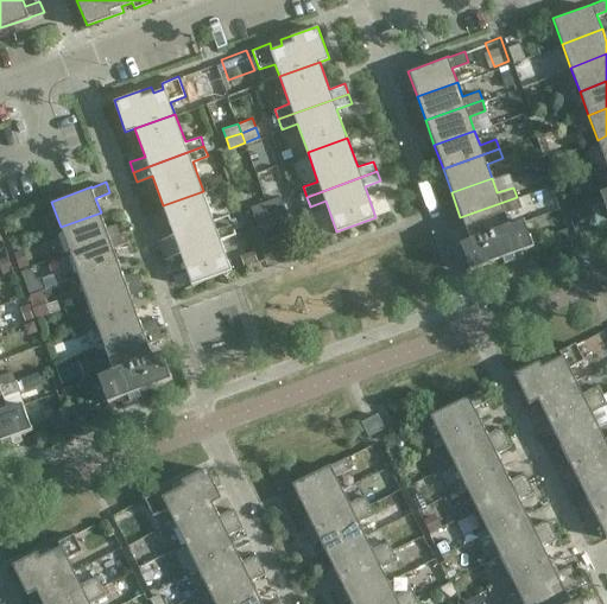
[(232,223),(228,214),(214,220),(203,191),(163,205),(174,234),(158,240),(162,249),(232,223)]
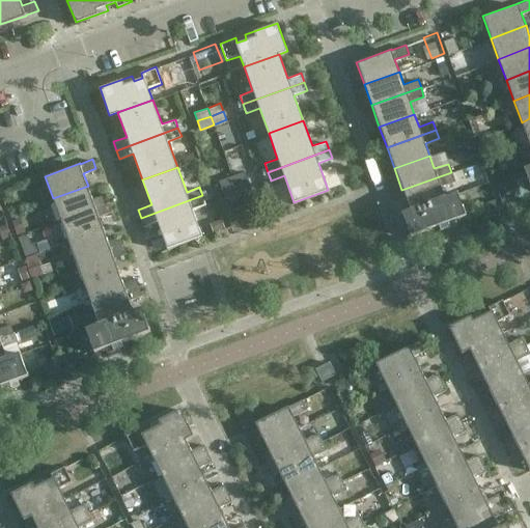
[(248,179),(245,170),(231,175),(234,184),(248,179)]
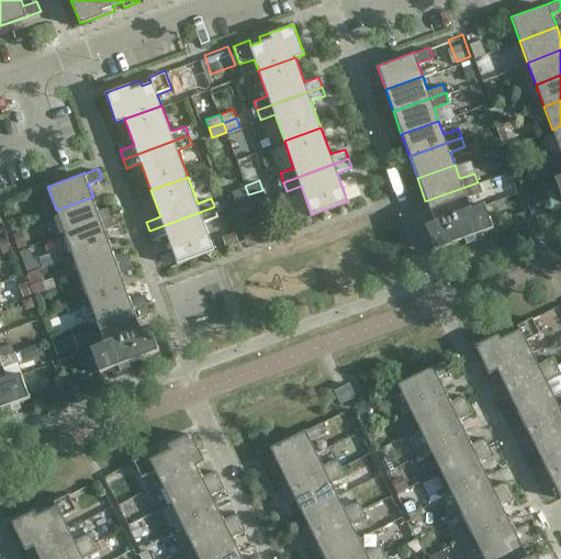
[(470,209),(466,197),(481,191),(478,182),(425,201),(433,222),(470,209)]
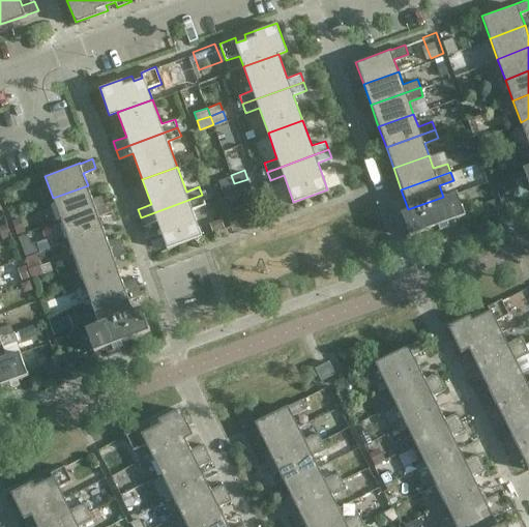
[(234,183),(231,175),(218,180),(222,188),(234,183)]
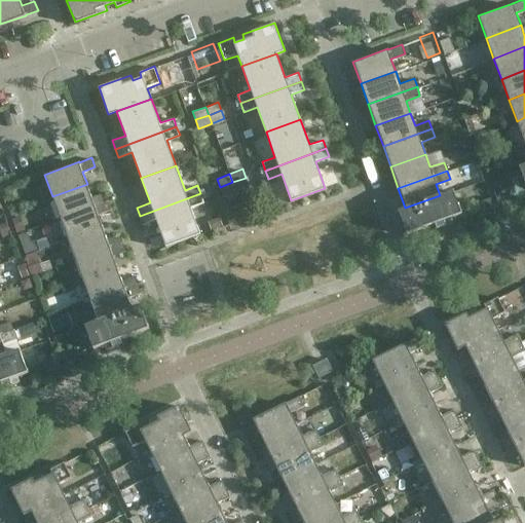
[(249,186),(246,178),(232,182),(235,190),(249,186)]
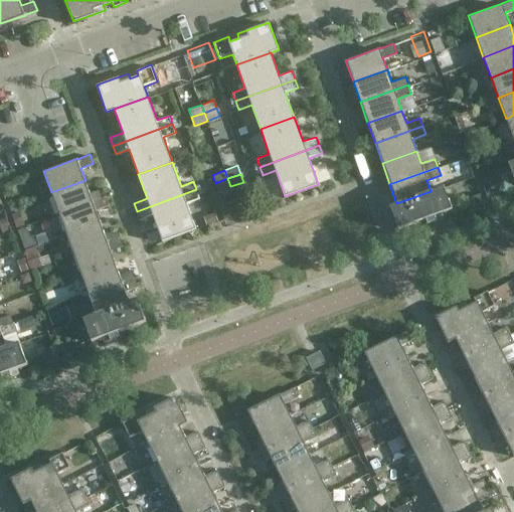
[(230,186),(227,178),(215,183),(218,191),(230,186)]
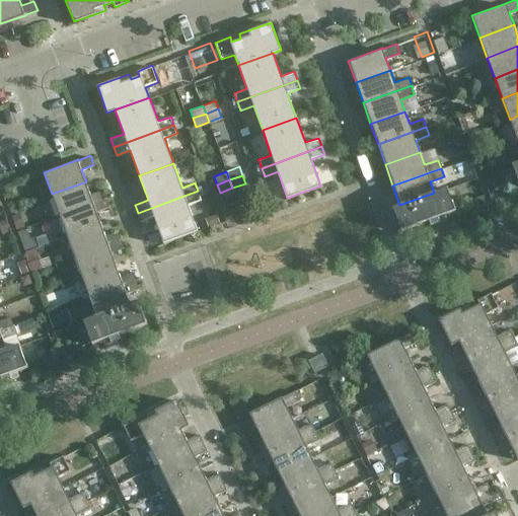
[(59,215),(105,198),(102,189),(90,194),(86,181),(52,194),(59,215)]
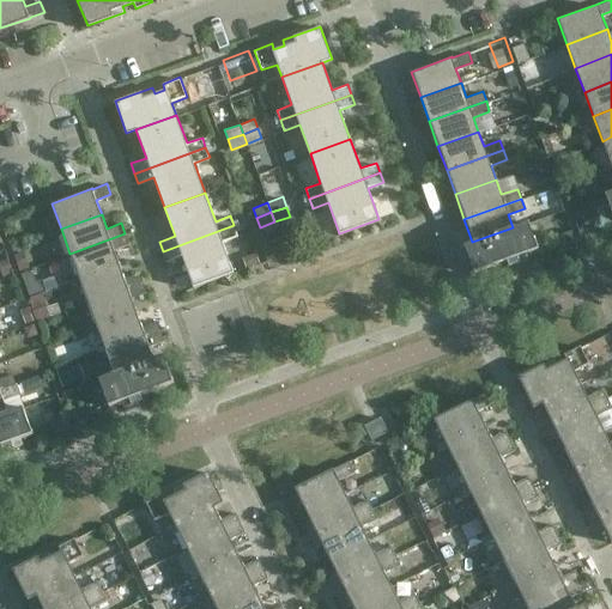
[(598,232),(594,220),(576,227),(581,239),(598,232)]
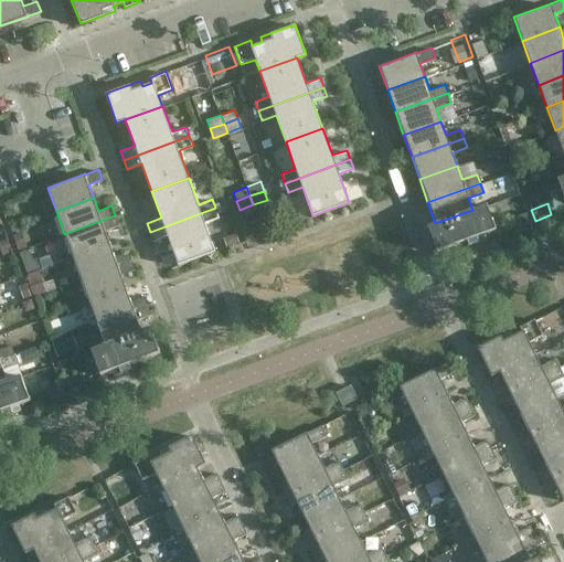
[(496,230),(488,204),(472,210),(435,223),(427,226),(437,251),(468,240),(469,244),(482,240),(480,235),(496,230)]
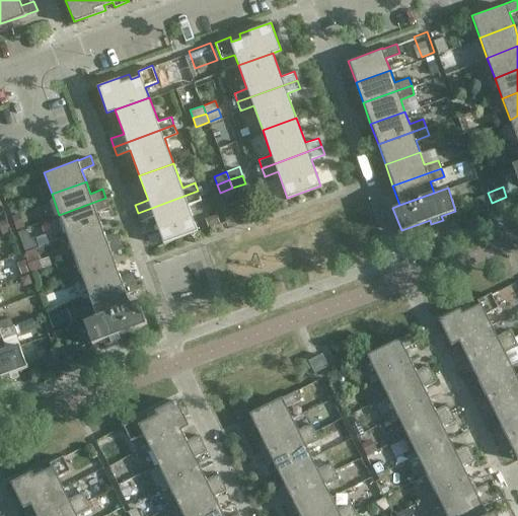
[(198,230),(189,204),(201,200),(198,191),(138,213),(141,221),(154,217),(163,242),(198,230)]
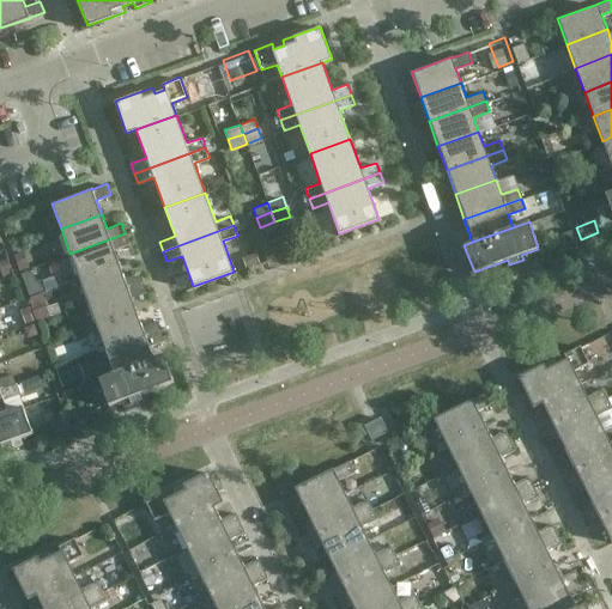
[(576,241),(571,229),(555,235),(558,248),(576,241)]
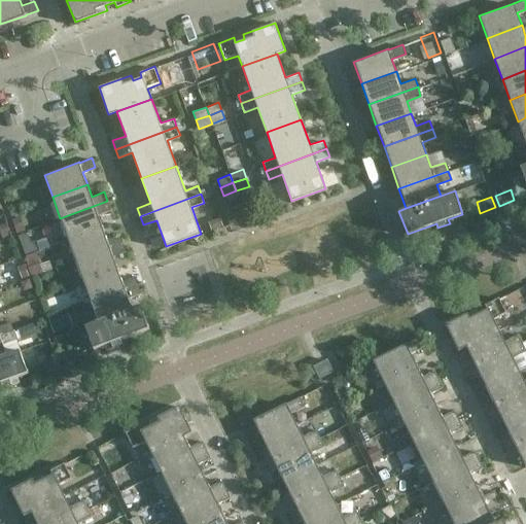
[(102,225),(98,213),(110,209),(107,201),(60,218),(68,239),(102,225)]
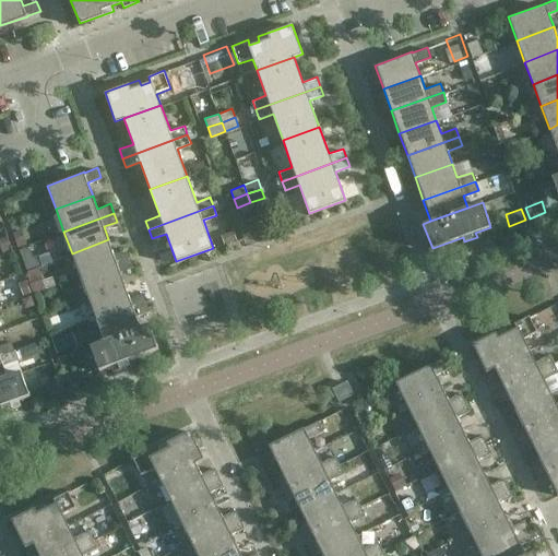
[(80,275),(130,257),(127,248),(114,252),(108,239),(72,253),(80,275)]
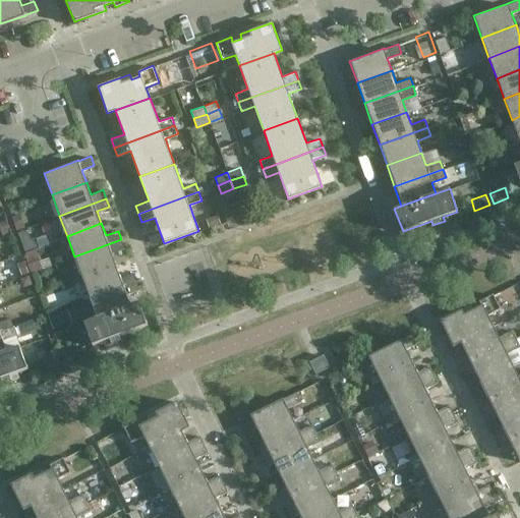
[(116,265),(112,252),(124,247),(121,239),(74,256),(81,277),(116,265)]
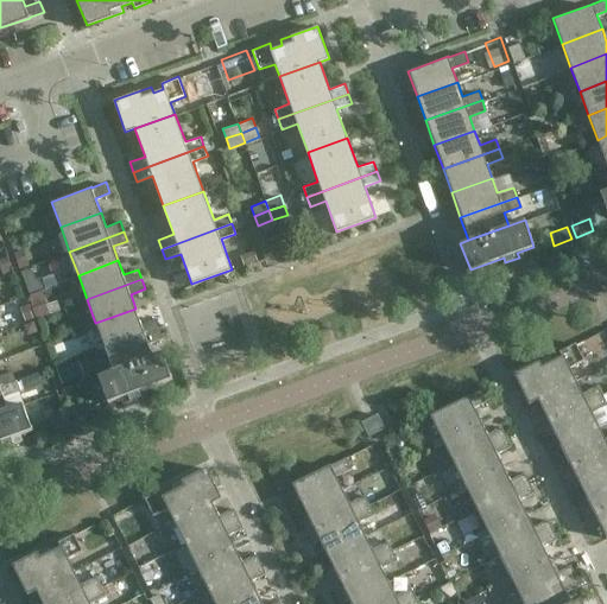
[(105,348),(159,328),(156,317),(141,323),(136,309),(95,323),(105,348)]
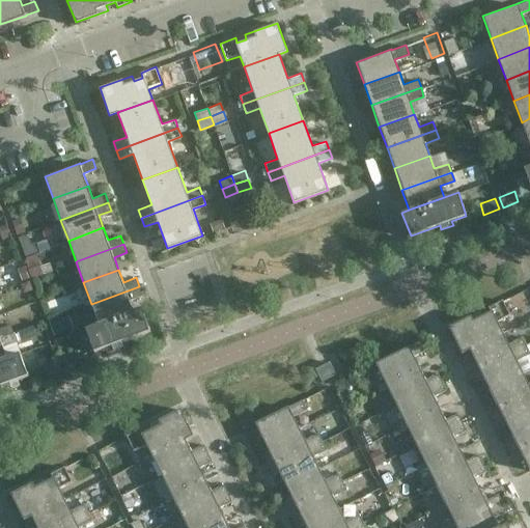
[(134,310),(130,299),(142,295),(139,286),(91,304),(99,324),(134,310)]
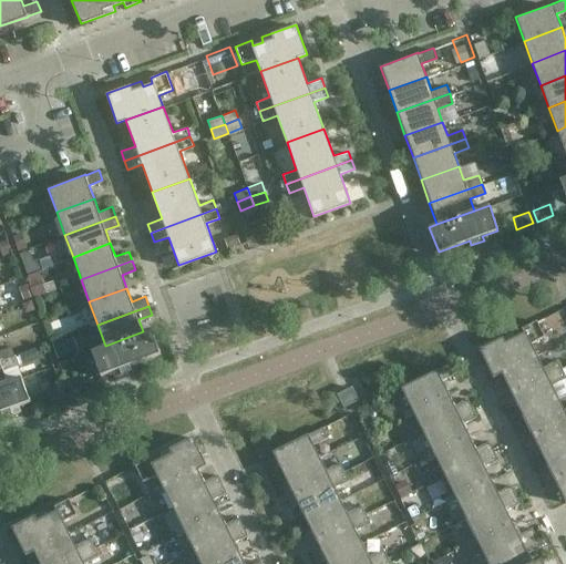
[(536,355),(530,342),(544,335),(536,319),(522,327),(524,331),(514,337),(512,331),(479,348),(493,377),(501,372),(536,355)]
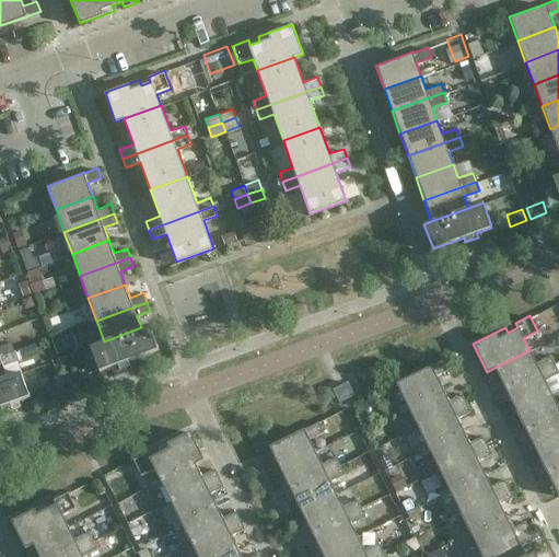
[(159,349),(149,324),(141,327),(104,341),(90,346),(100,371),(111,367),(112,372),(125,367),(130,366),(128,360),(159,349)]
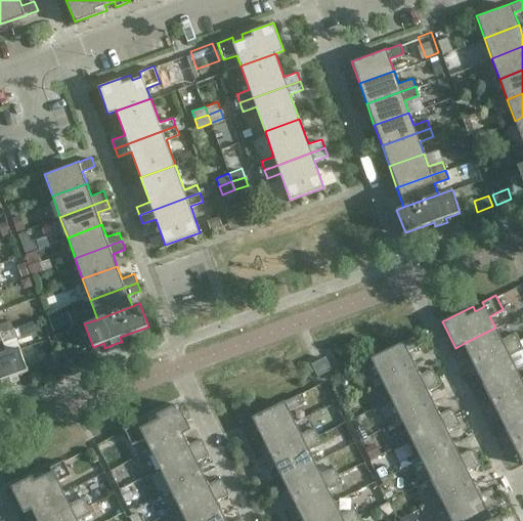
[(0,332),(12,328),(9,319),(0,322),(0,332)]
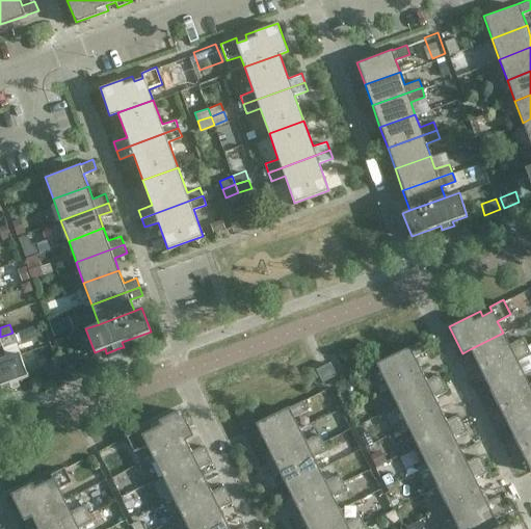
[(0,361),(6,359),(2,346),(16,341),(12,333),(0,337),(0,361)]
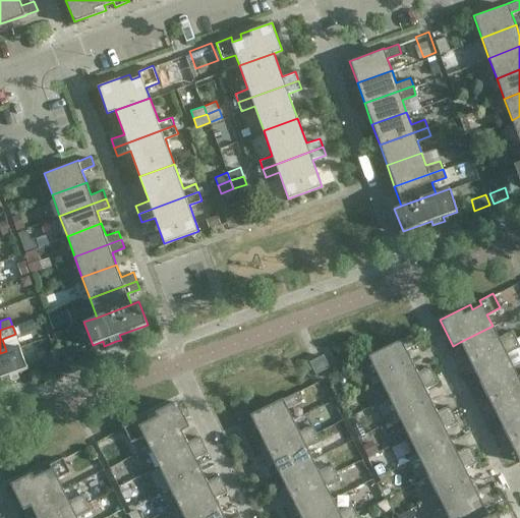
[(470,362),(516,339),(512,331),(499,337),(493,326),(460,342),(470,362)]
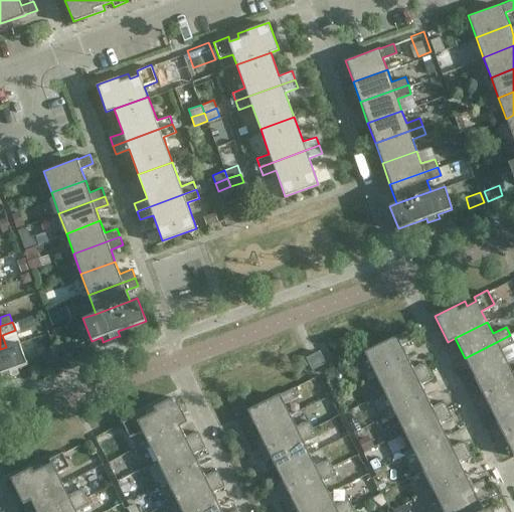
[(406,355),(401,344),(412,338),(408,330),(396,335),(364,351),(374,371),(406,355)]
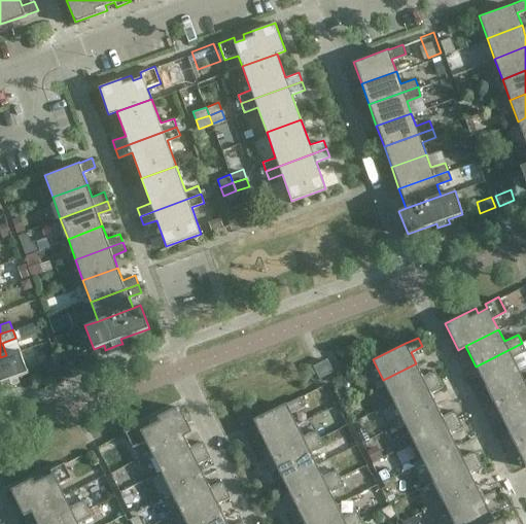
[(518,370),(513,357),(525,351),(522,343),(476,367),(485,386),(518,370)]
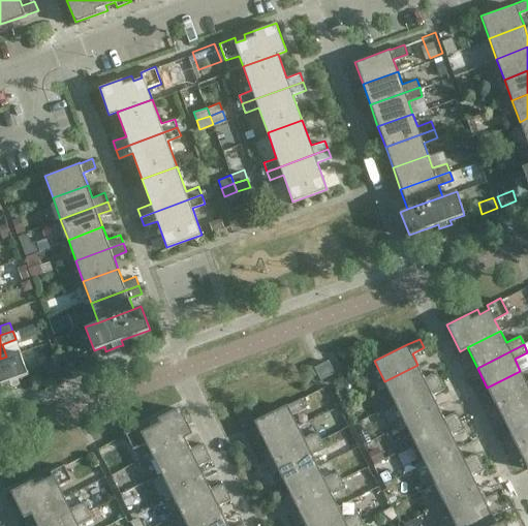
[(80,361),(76,350),(61,356),(65,366),(80,361)]
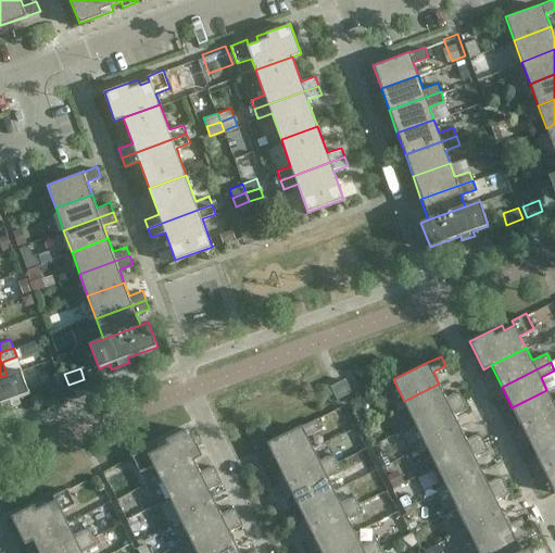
[(7,375),(0,377),(0,404),(1,404),(2,409),(21,402),(19,398),(29,393),(21,369),(7,375)]
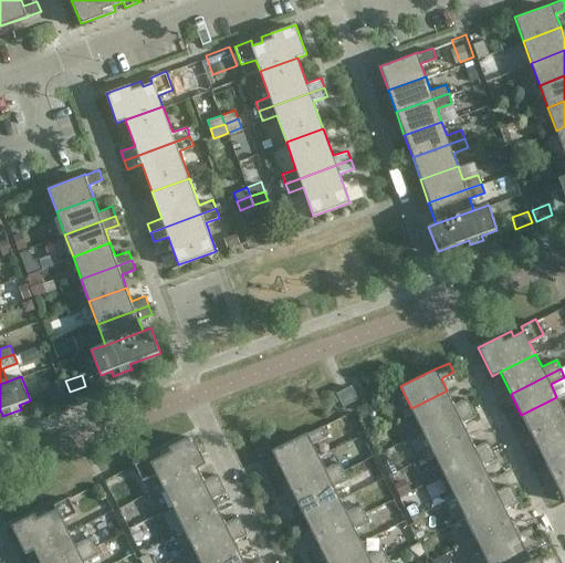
[(64,394),(61,383),(44,388),(49,399),(64,394)]
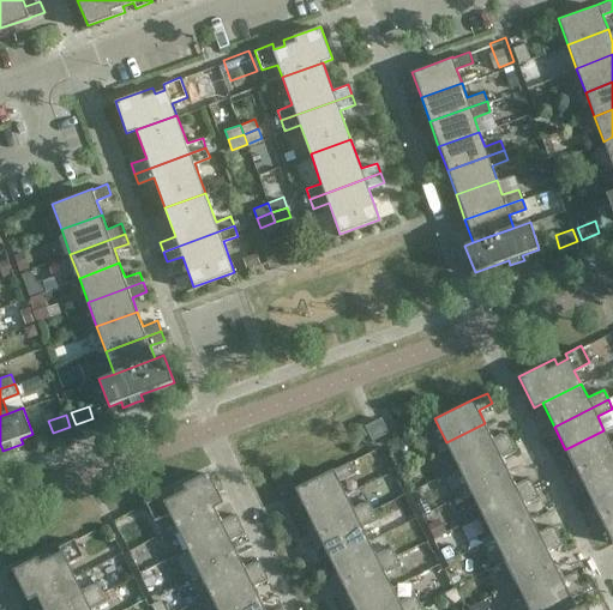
[(388,432),(382,417),(365,424),(372,439),(388,432)]
